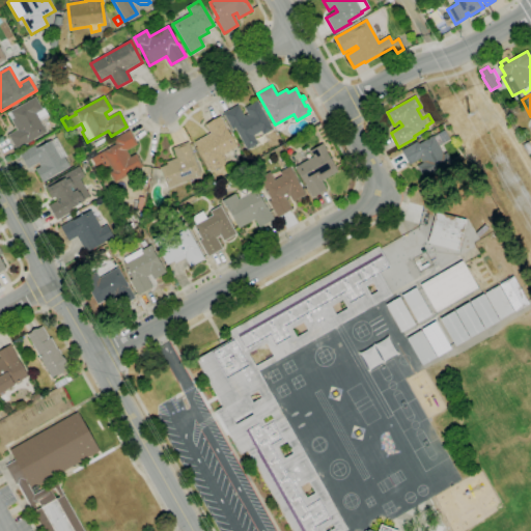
[(17,149),(8,135),(17,130),(7,114),(35,98),(42,110),(44,109),(48,116),(39,121),(46,132),(17,149)]
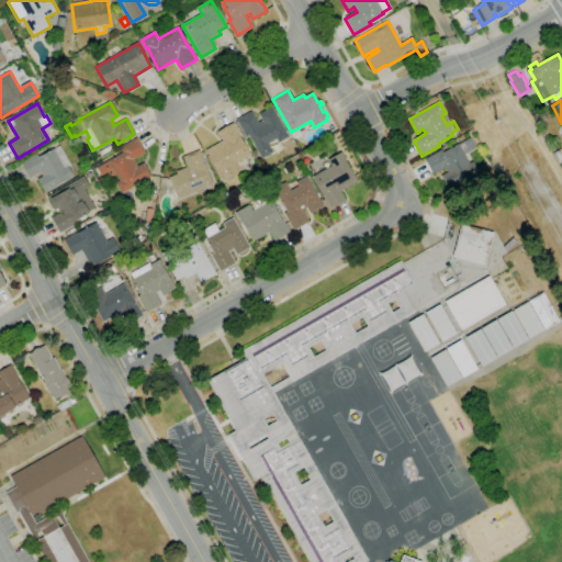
[(261,159),(248,136),(246,137),(236,120),(251,111),(258,123),(262,121),(258,115),(271,108),(282,126),(283,125),(285,130),(284,130),(289,137),(278,144),(277,139),(268,145),(272,153),(261,159)]
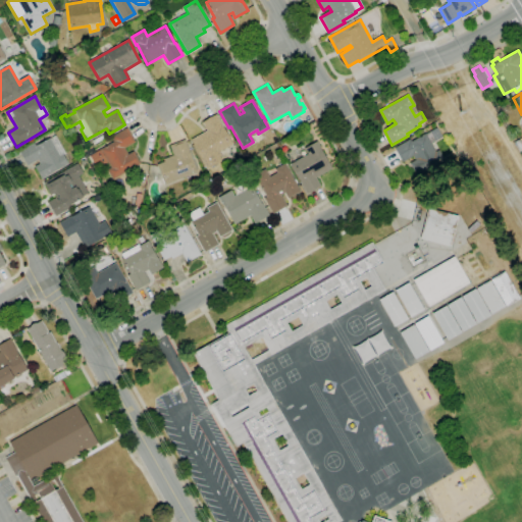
[(203,162),(191,140),(207,132),(202,123),(216,115),(223,126),(222,127),(232,145),(219,152),(223,158),(205,168),(202,162),(203,162)]
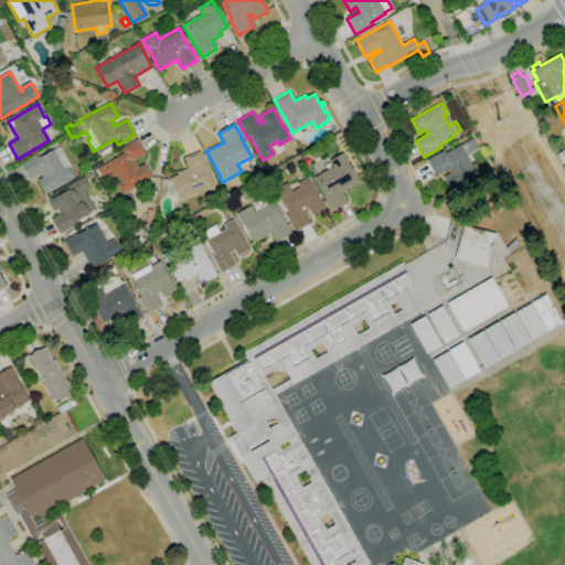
[(121,194),(116,183),(119,182),(108,161),(123,153),(120,148),(138,138),(146,153),(134,160),(138,168),(145,164),(152,178),(121,194)]
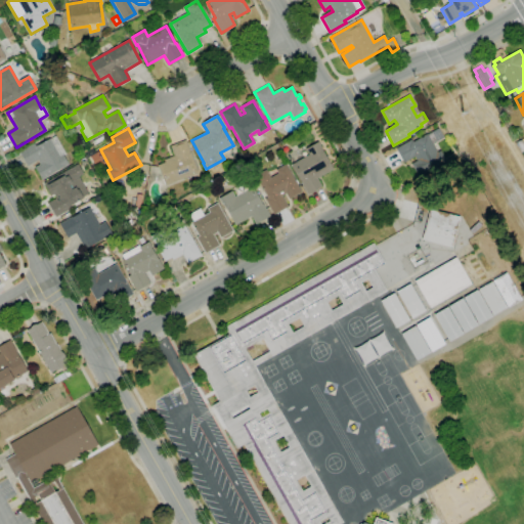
[(419,177),(410,164),(417,161),(415,157),(403,163),(395,148),(411,139),(412,142),(427,134),(427,135),(438,128),(443,137),(432,144),(437,153),(441,150),(446,161),(419,177)]
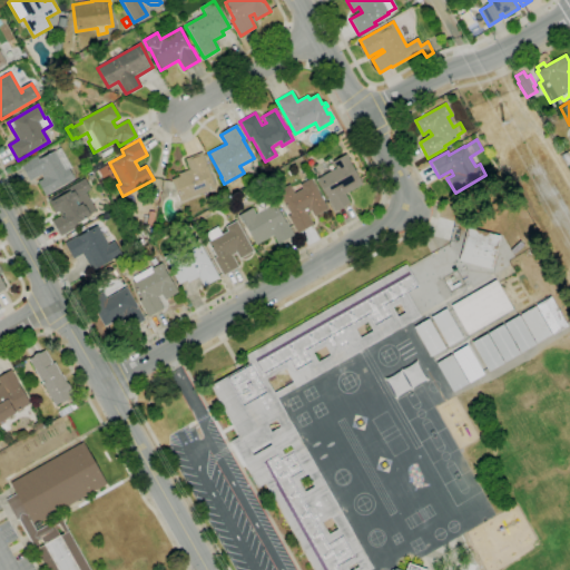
[(102,158),(100,155),(115,146),(117,150),(102,158)]
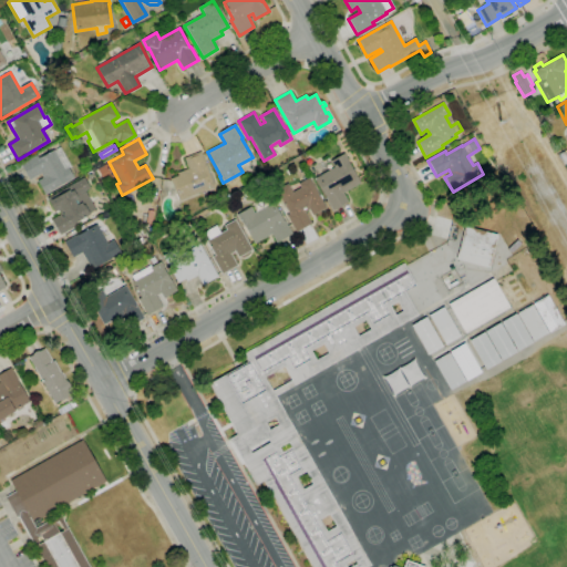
[(44,196),(37,182),(43,178),(40,174),(29,181),(20,164),(39,154),(41,158),(60,147),(71,167),(69,168),(74,178),(44,196)]
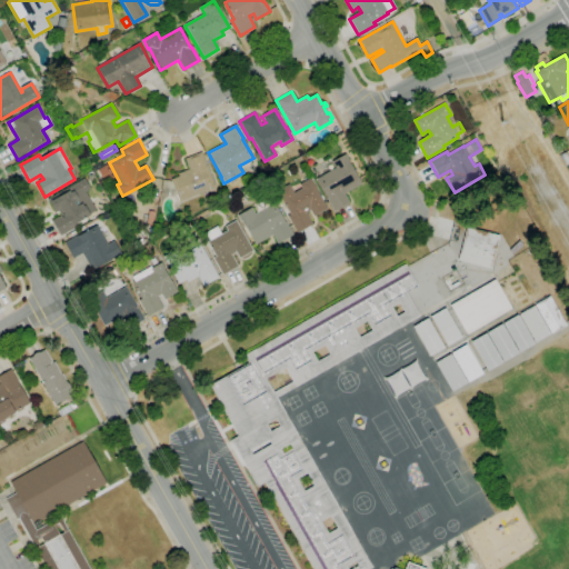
[(179,202),(171,180),(179,177),(178,175),(189,170),(185,159),(201,152),(216,188),(179,202)]
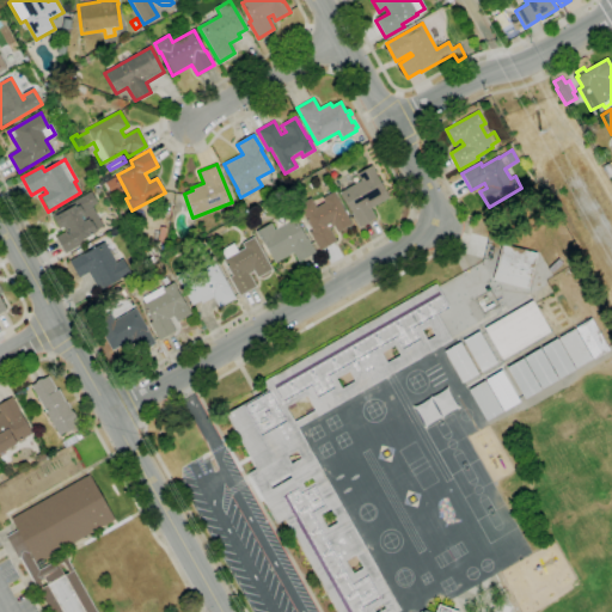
[(360,227),(340,193),(361,181),(357,173),(372,165),(377,175),(375,175),(389,199),(371,209),(375,219),(360,227)]
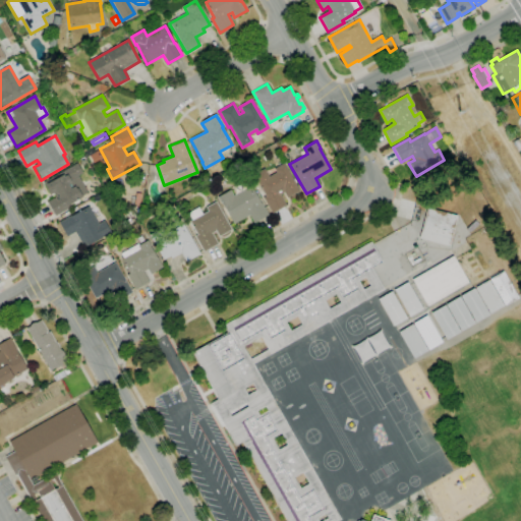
[(272,214),(263,197),(266,196),(253,175),(265,169),(269,177),(276,173),(272,166),(275,165),(276,168),(284,163),(299,191),(287,198),(284,192),(281,194),(286,206),(272,214)]
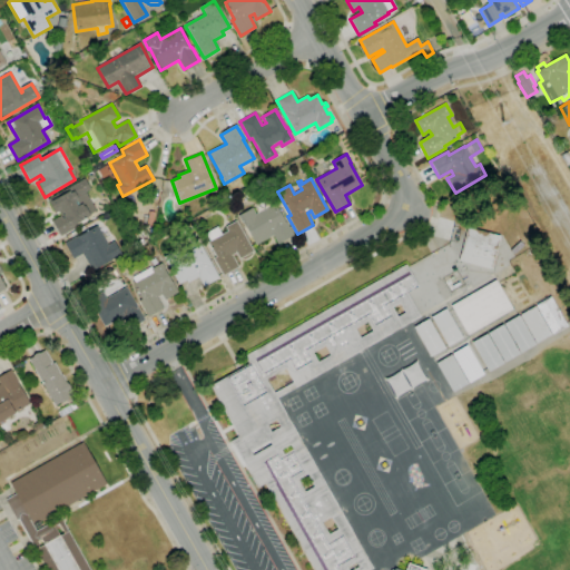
[(60,236),(51,222),(64,215),(61,210),(55,214),(47,200),(85,179),(90,190),(86,193),(96,212),(90,215),(91,216),(76,225),(77,227),(60,236)]
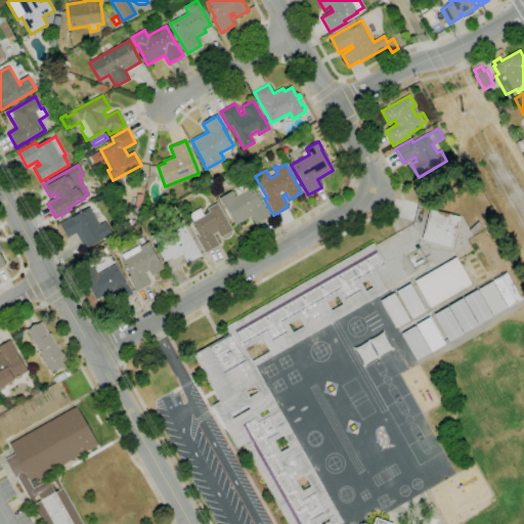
[(246,183),(243,177),(249,174),(252,180),(246,183)]
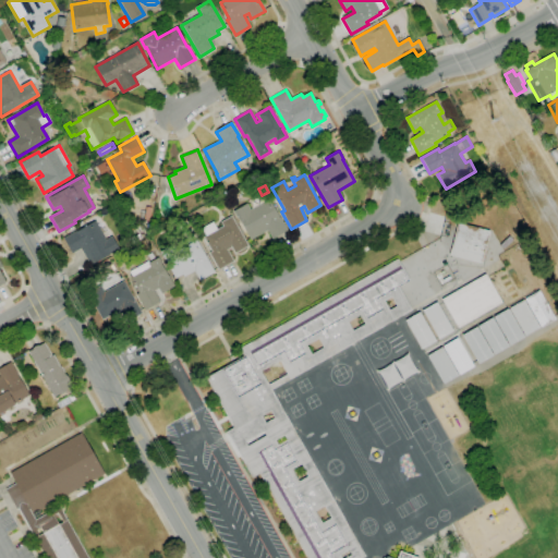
[(249,240),(233,210),(246,204),(250,209),(268,199),(279,218),(280,217),(288,231),(273,239),(267,230),(249,240)]
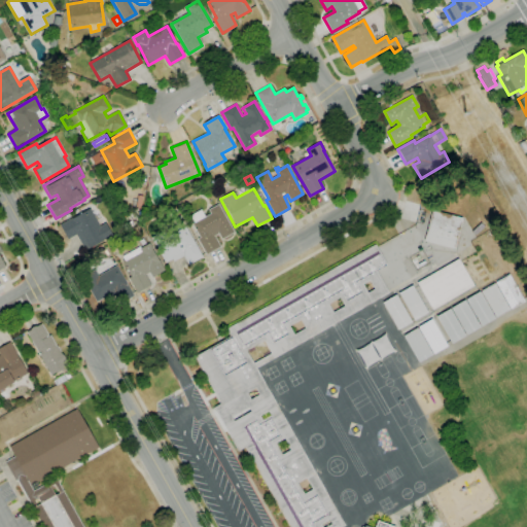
[(206,255),(197,240),(200,238),(191,224),(194,222),(190,216),(201,210),(205,216),(210,213),(208,210),(218,204),(235,233),(221,240),(218,234),(214,236),(220,247),(206,255)]
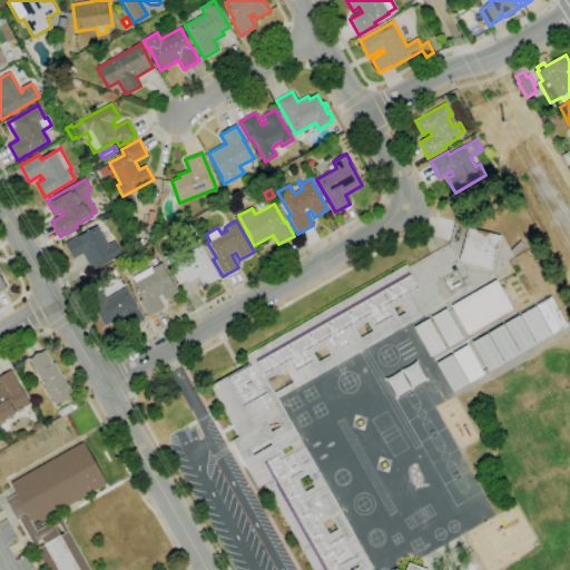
[(92,273),(81,254),(74,259),(65,244),(77,236),(78,237),(97,226),(108,245),(114,242),(121,256),(92,273)]
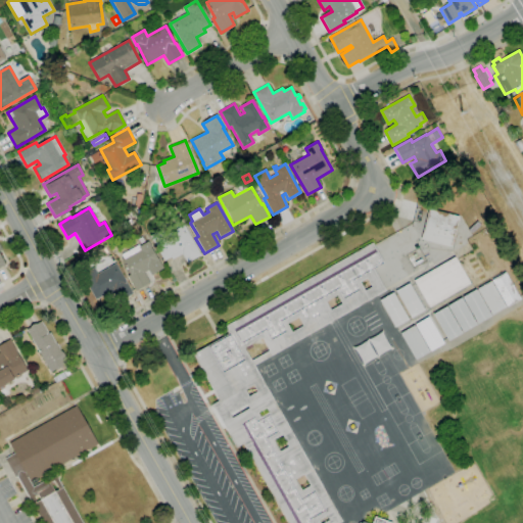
[(459,216),(450,246),(421,238),(429,208),(459,216)]
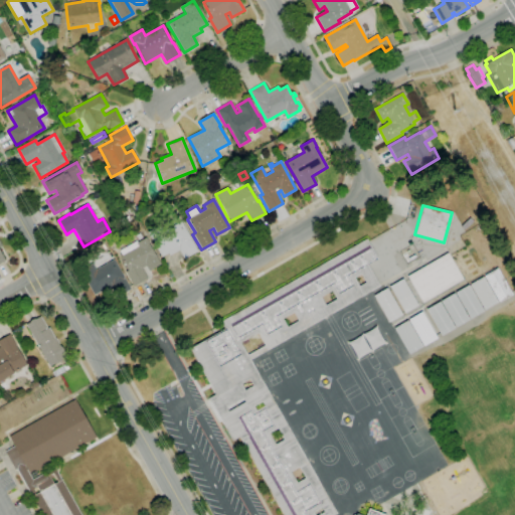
[(134,234),(129,224),(137,220),(142,231),(134,234)]
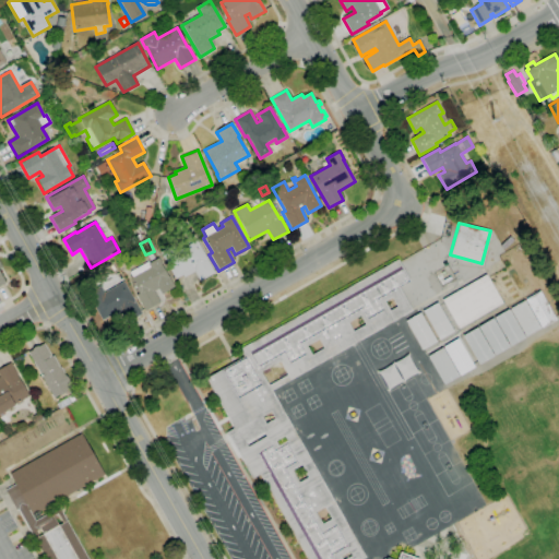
[(200,282),(194,272),(185,278),(182,275),(176,280),(164,259),(197,240),(215,273),(200,282)]
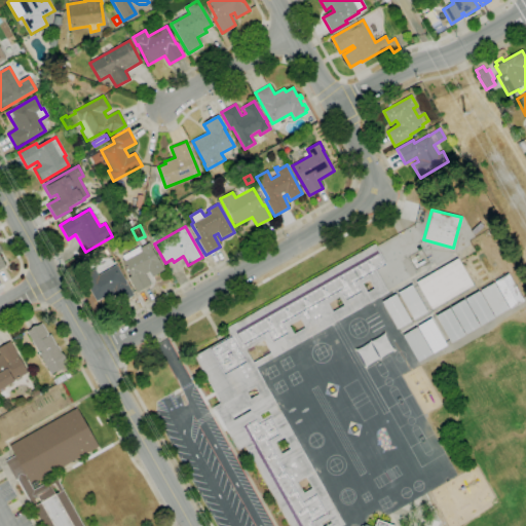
[(137,293),(128,278),(130,277),(122,263),(124,261),(121,256),(139,247),(140,248),(149,242),(164,270),(152,277),(149,271),(145,274),(151,286),(137,293)]
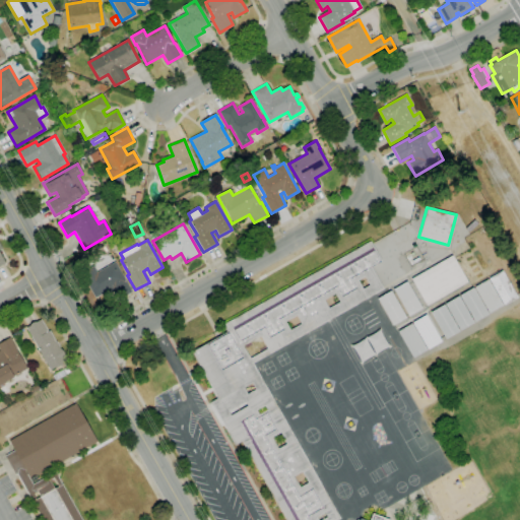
[(285,519),(241,442),(235,445),(210,402),(216,398),(191,352),(226,332),(222,325),(371,241),(382,261),(372,267),(384,289),(253,364),(341,519),(339,519),(285,519)]
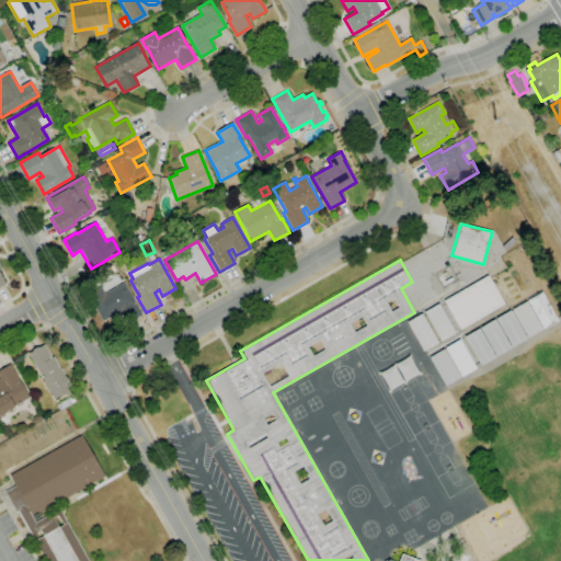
[(460,330),(444,301),(488,275),(504,305),(460,330)]
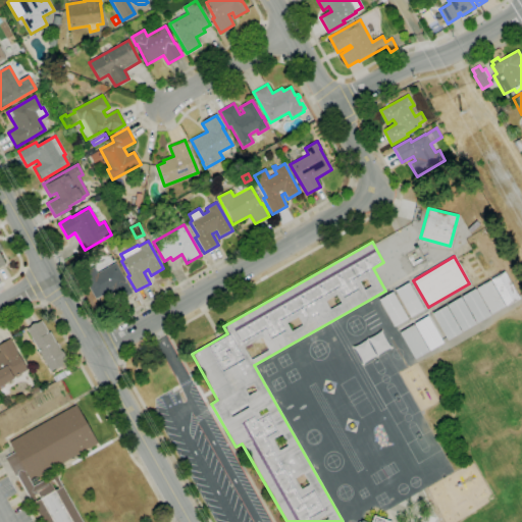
[(120,301),(115,293),(104,299),(102,297),(95,301),(81,275),(94,268),(97,274),(115,264),(133,294),(120,301)]
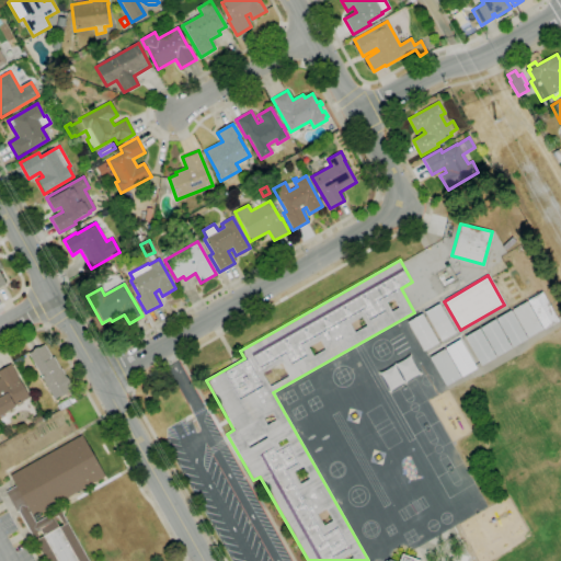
[(557,323),(544,293),(512,306),(525,336),(557,323)]
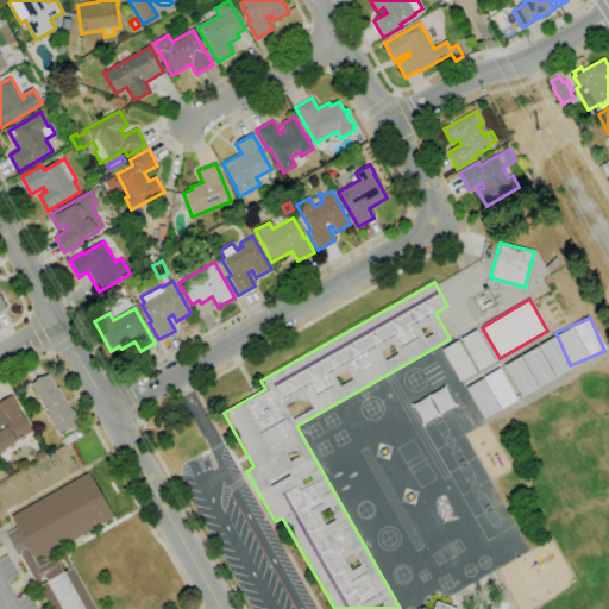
[(478,371),(460,339),(477,330),(495,362),(478,371)]
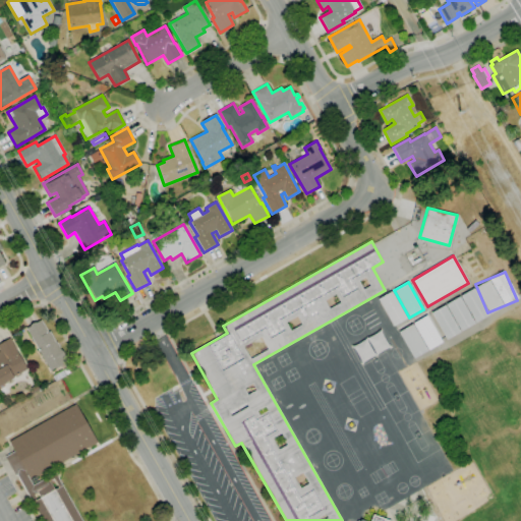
[(476,323),(460,295),(474,288),(489,315),(476,323)]
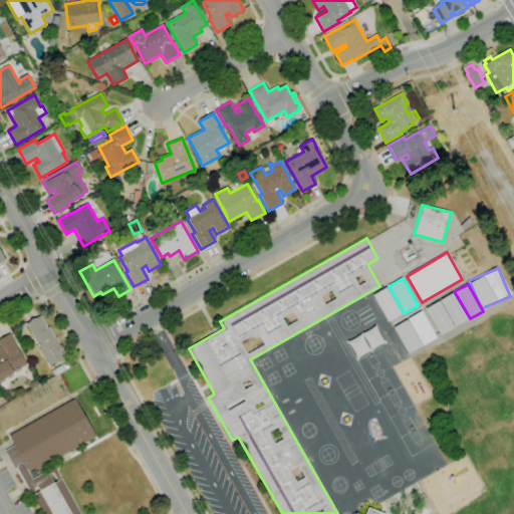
[(389,322),(372,295),(386,287),(402,314),(389,322)]
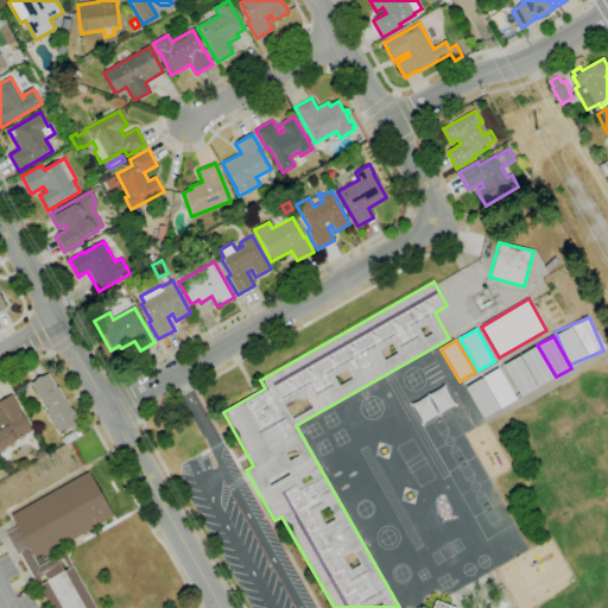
[(538,387),(520,355),(537,346),(555,378),(538,387)]
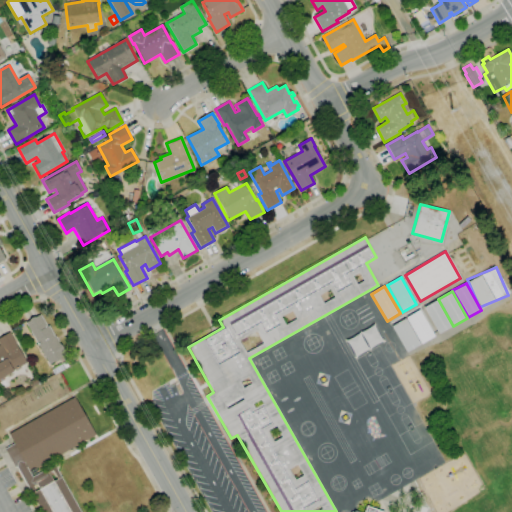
[(439,334),(423,307),(437,299),(452,327),(439,334)]
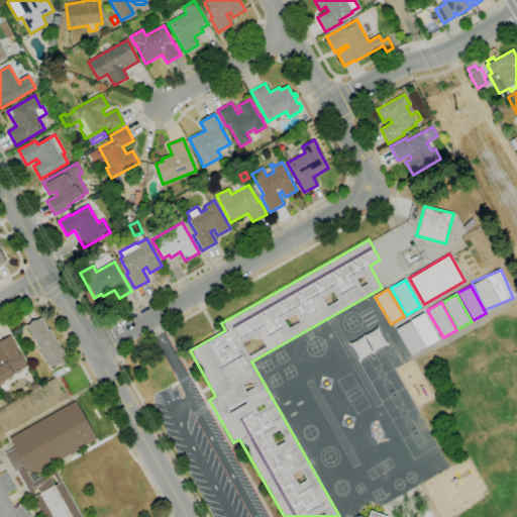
[(49,369),(26,326),(29,324),(29,323),(40,317),(47,330),(49,329),(56,340),(57,339),(60,344),(59,345),(61,348),(62,347),(65,353),(64,354),(68,363),(62,366),(62,365),(56,368),(55,366),(49,369)]
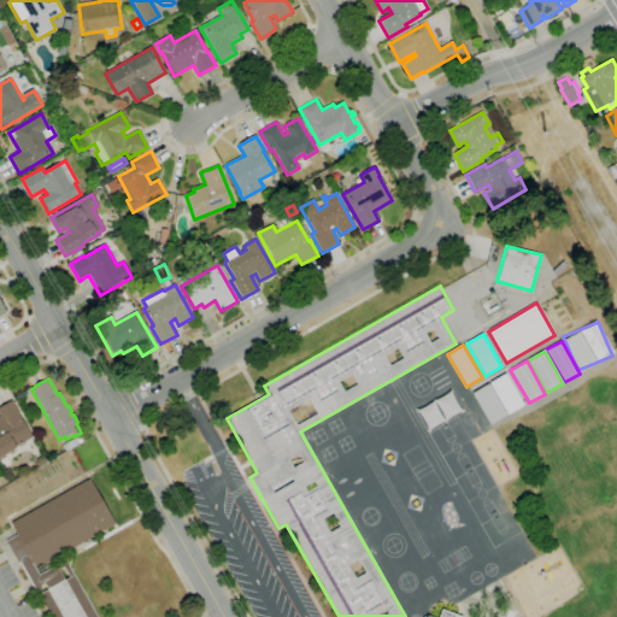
[(0,458),(0,406),(12,400),(31,438),(15,447),(16,450),(0,458)]
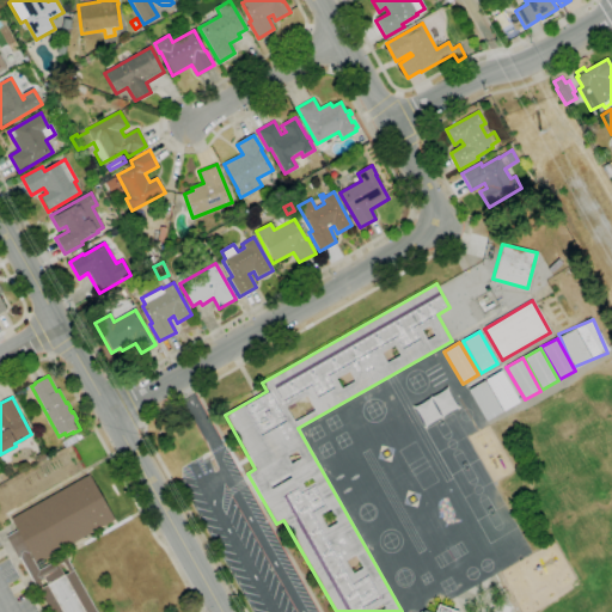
[(49,611),(20,558),(18,558),(6,537),(17,531),(11,519),(89,475),(115,520),(35,564),(38,570),(50,563),(50,564),(66,556),(97,611),(49,611)]
